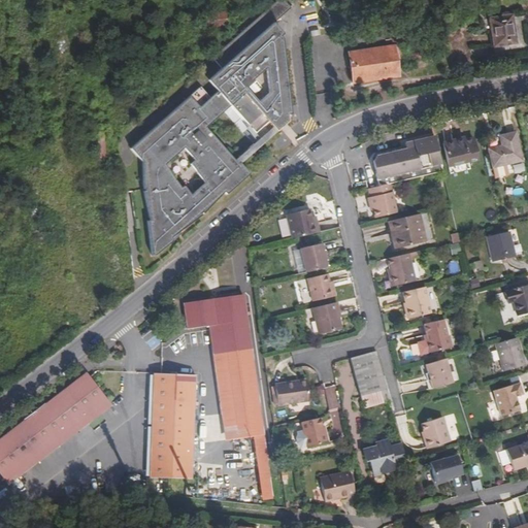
[(290,8),(282,0),(276,0),(211,58),(221,69),(209,78),(219,90),(208,98),(199,88),(129,150),(141,163),(142,190),(144,190),(144,192),(143,192),(149,221),(146,222),(151,257),(154,256),(165,246),(165,243),(170,238),(201,216),(200,215),(201,213),(202,215),(223,193),(226,195),(250,174),(238,163),(237,164),(234,161),(205,128),(229,106),(259,139),(287,116),(279,51),(271,51),(270,52),(267,47),(275,41),(272,37),(278,33),(270,27),(290,8)]
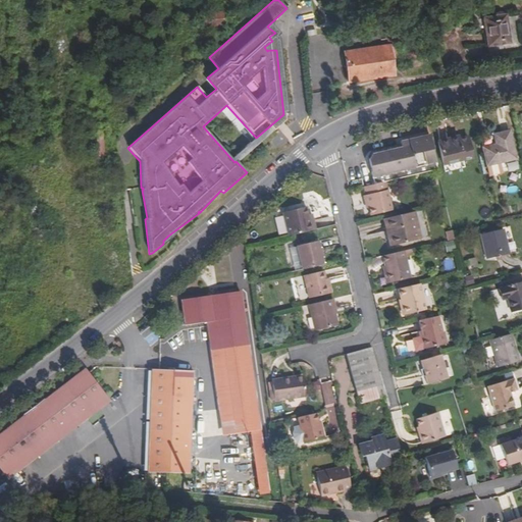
[(223,11),(199,14),(201,27),(224,23),(223,11)]
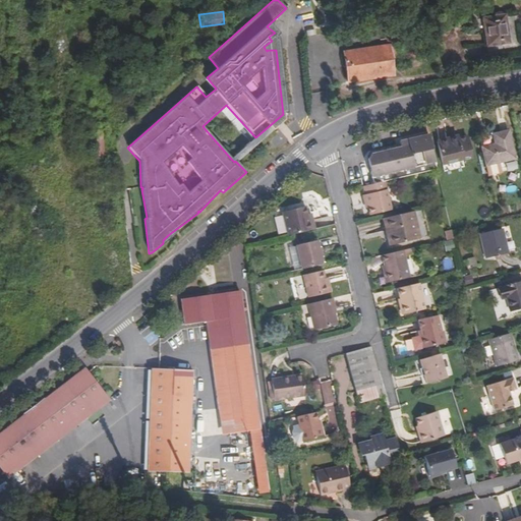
[(520,52),(514,16),(502,18),(501,15),(500,14),(497,14),(495,16),(495,19),(482,21),(488,58),(520,52)]
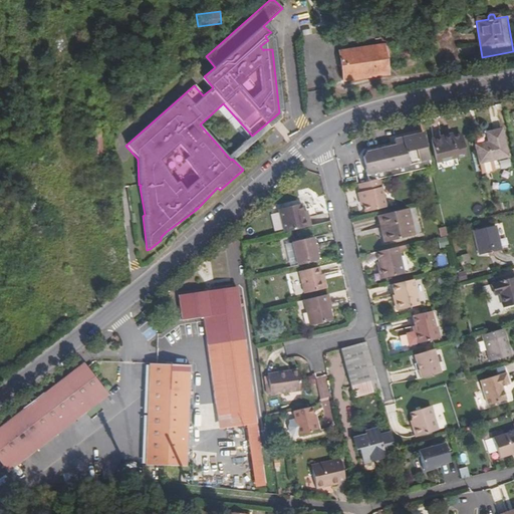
[(276,34),(266,24),(263,26),(271,32),(265,36),(268,40),(274,38),(276,34)]
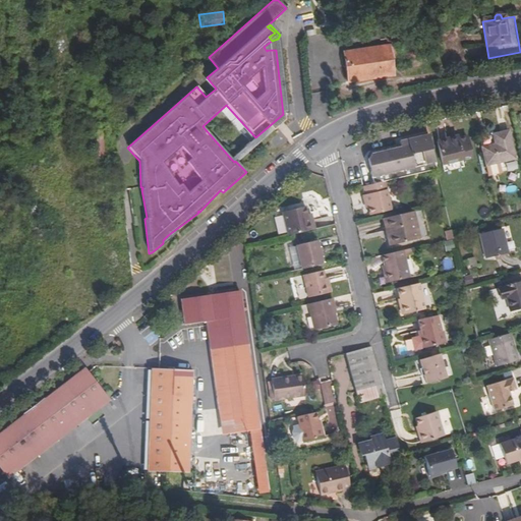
[(276,50),(283,114),(286,114),(278,39),(272,41),(264,47),(267,51),(268,50),(276,50)]
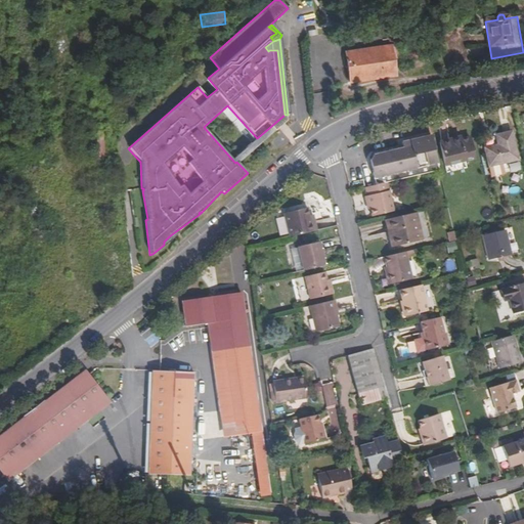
[(396,78),(394,60),(397,59),(396,48),(392,49),(392,46),(346,52),(350,84),(396,78)]
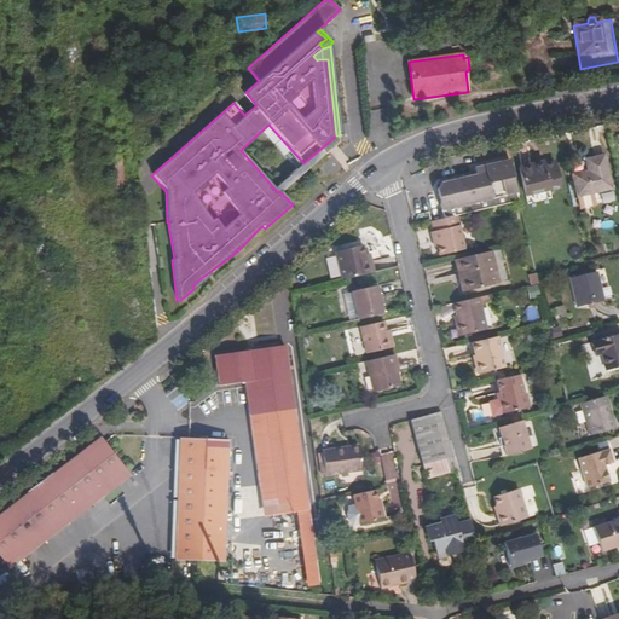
[(246,92),(242,94),(253,108),(256,105),(246,92)]
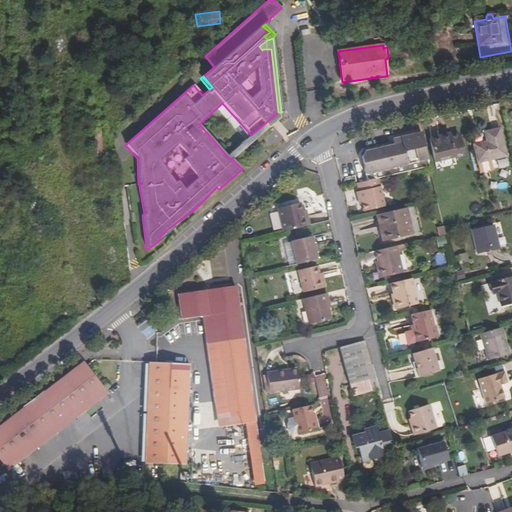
[(231,158),(232,159),(279,118),(278,112),(251,135),(227,156),(230,159),(231,158)]
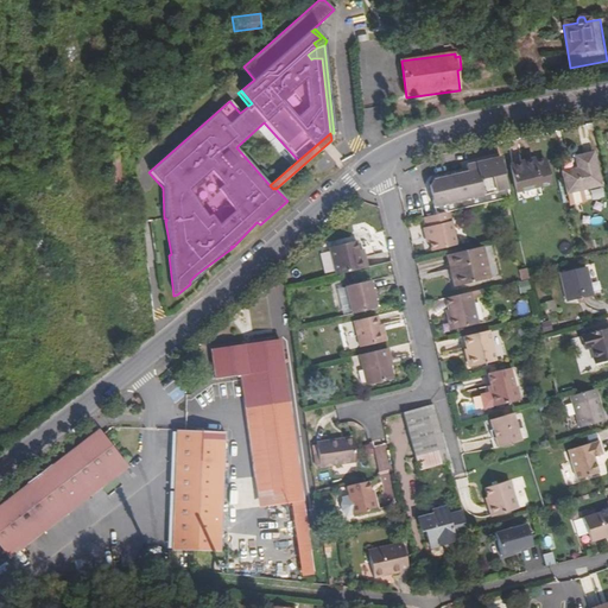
[(121,182),(118,147),(103,150),(107,183),(121,182)]
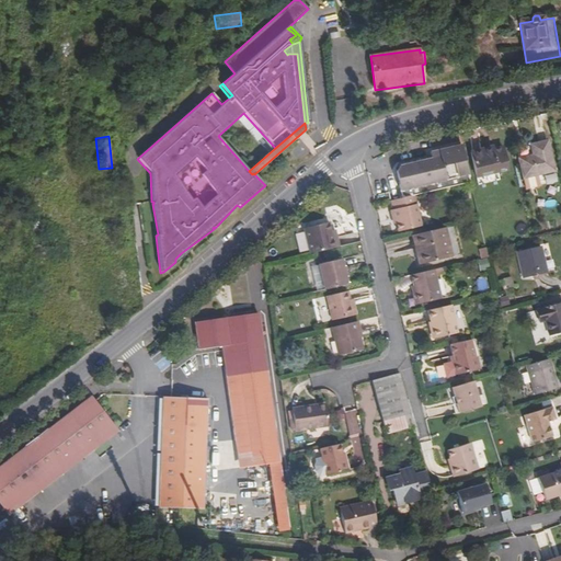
[(518,158),(525,187),(539,184),(537,173),(553,170),(547,139),(531,144),(534,155),(518,158)]
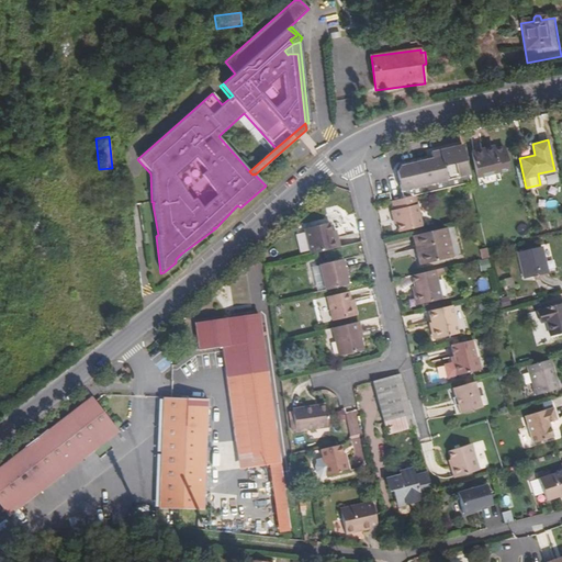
[(402,199),(414,197),(471,182),(462,146),(431,154),(431,156),(433,160),(395,170),(402,199)]
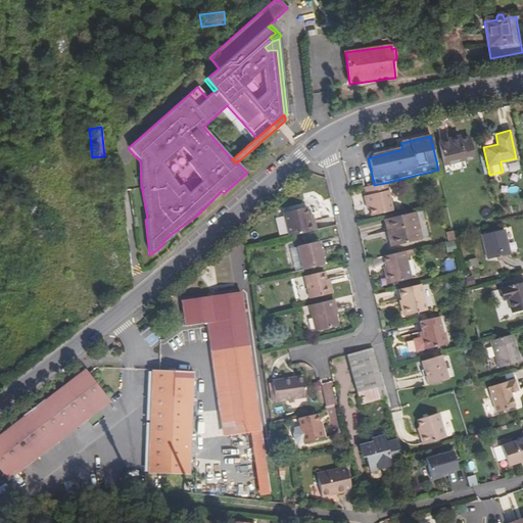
[(461,143),(460,140),(459,137),(439,142),(444,165),(474,158),(470,141),(461,143)]
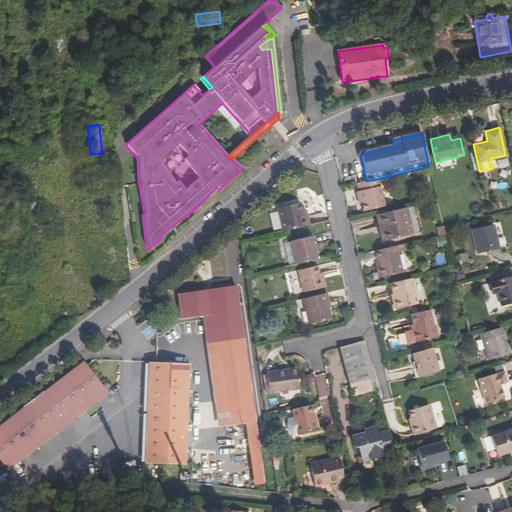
[(364,149),(360,155),(394,146),(393,142),(364,149)]
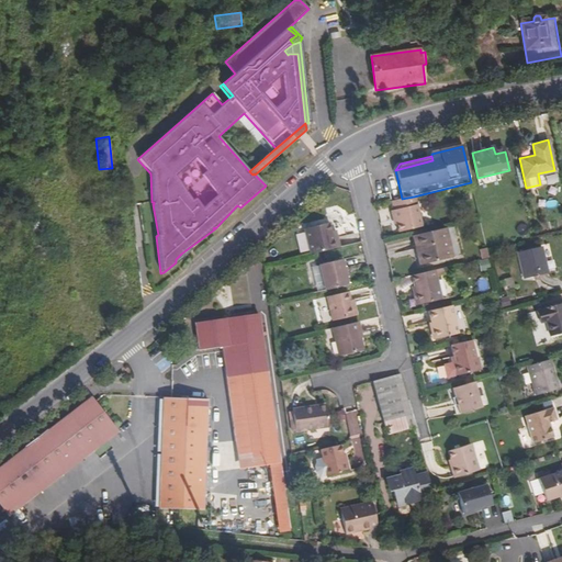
[(422,227),(414,197),(402,199),(391,202),(393,210),(390,211),(392,221),(395,220),(396,224),(398,233),(422,227)]
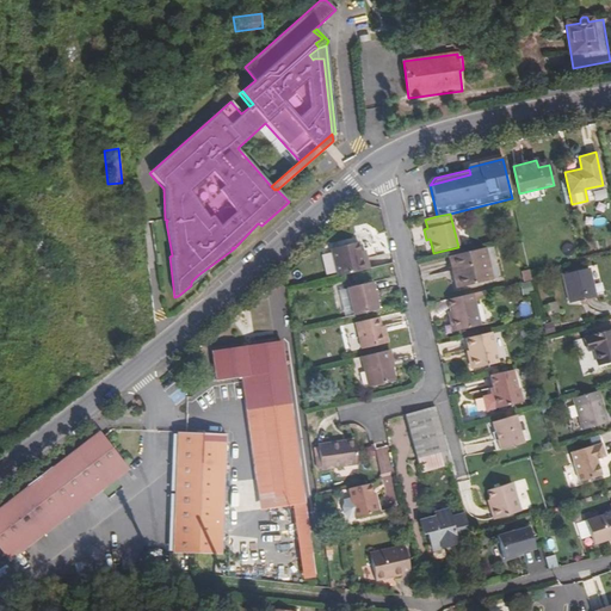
[(360,258),(359,253),(358,245),(331,251),(337,278),(368,271),(365,257),(360,258)]
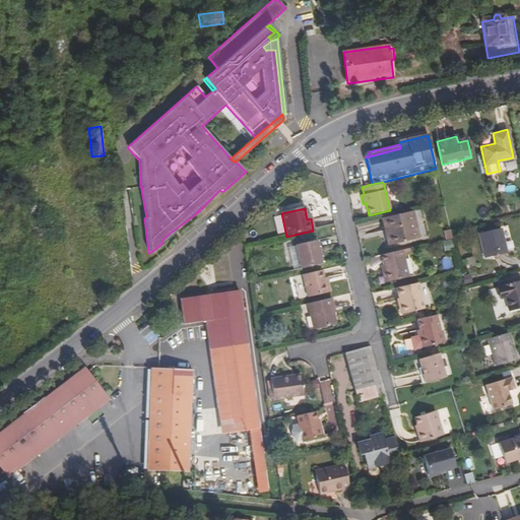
[(414,229),(410,212),(385,218),(389,235),(386,236),(388,246),(419,239),(417,228),(414,229)]
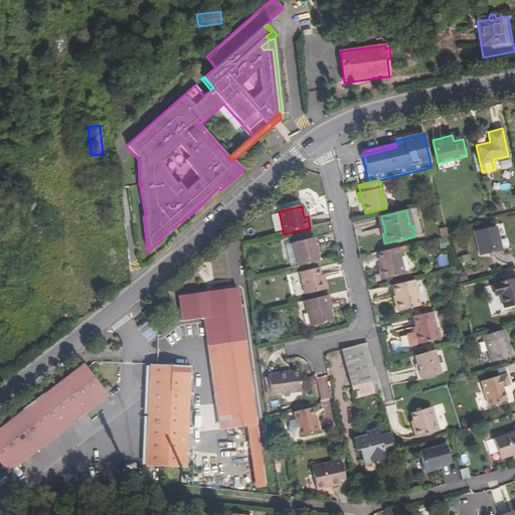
[(502,249),(497,226),(477,230),(483,254),(502,249)]
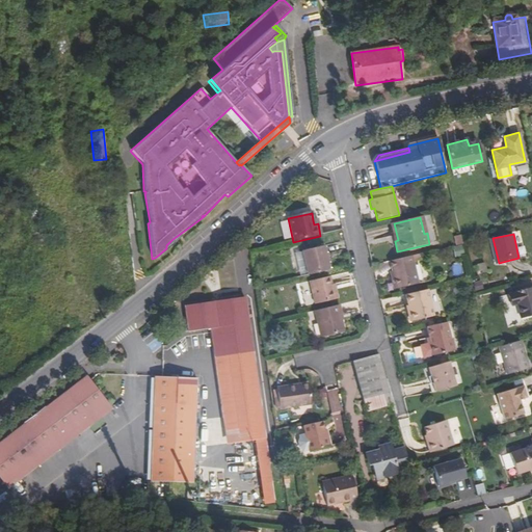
[(462,244),(452,246),(455,257),(464,254),(462,244)]
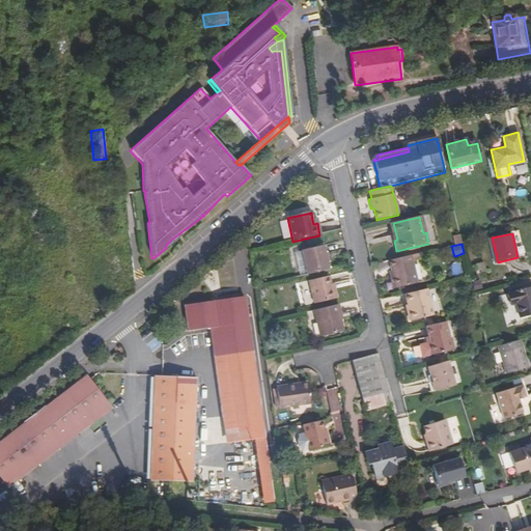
[(328,271),(323,247),(302,252),(307,276),(328,271)]
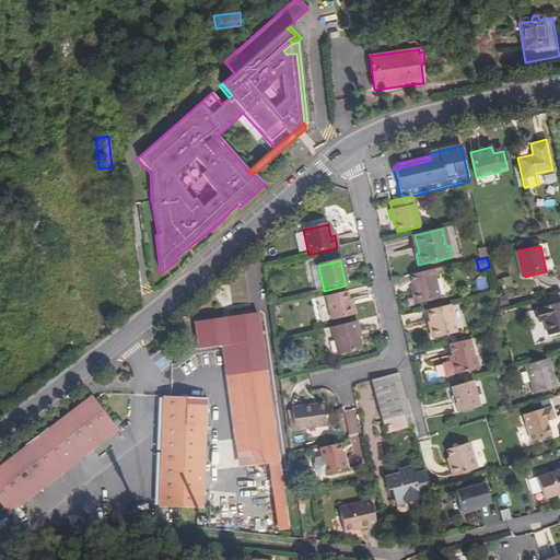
[(441,298),(434,269),(410,276),(417,304),(441,298)]
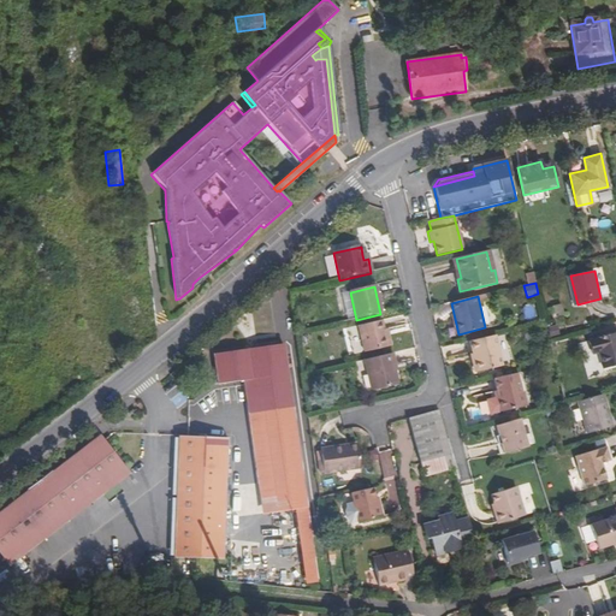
[(532,303),(522,307),(526,319),(537,317),(532,303)]
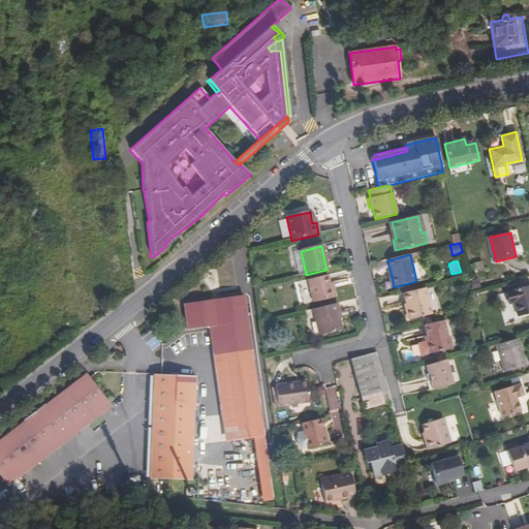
[(328,276),(308,281),(313,303),(333,299),(328,276)]
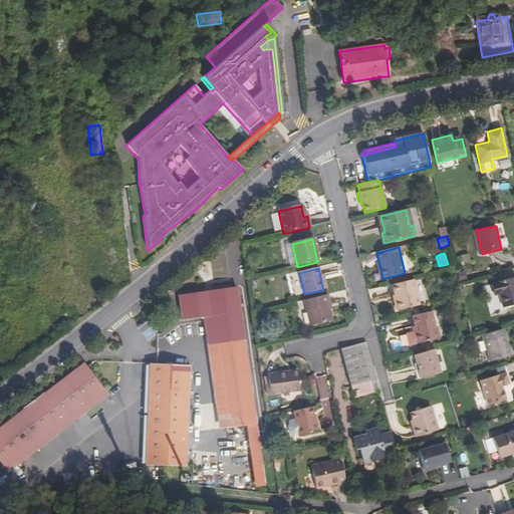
[(513,278),(496,283),(498,295),(503,293),(507,307),(513,304),(513,278)]
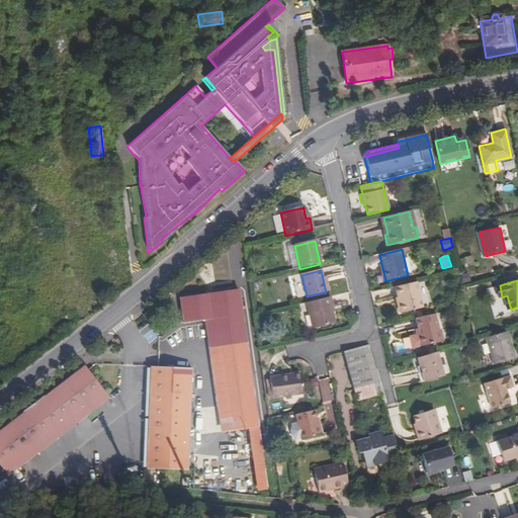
[(402,314),(423,309),(416,282),(396,287),(402,314)]
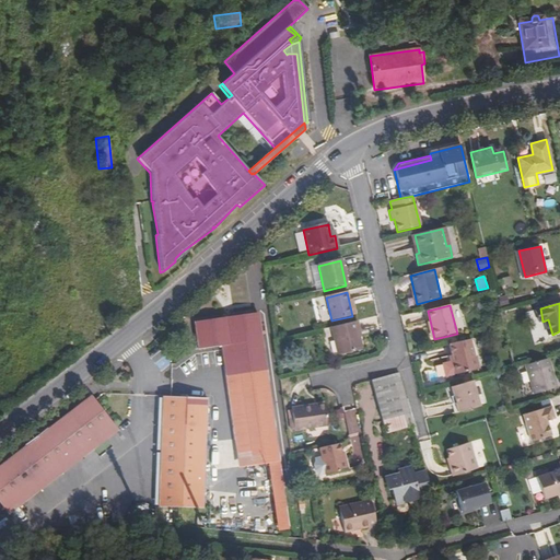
[(228,347),(260,342),(256,315),(193,324),(197,351),(228,347)]
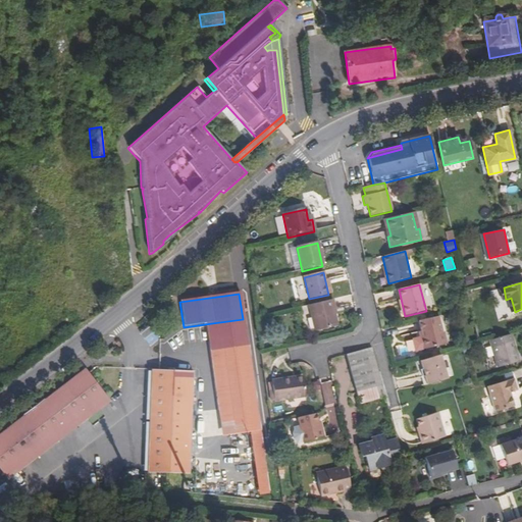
[(309,306),(315,332),(337,327),(333,310),(334,309),(332,301),(309,306)]
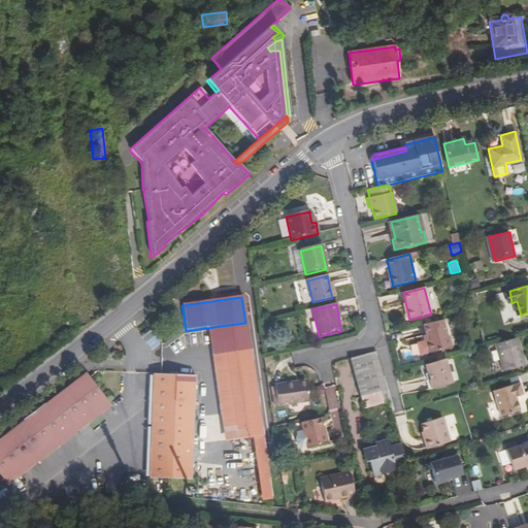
[(428,341),(424,342),(426,355),(464,345),(461,333),(459,333),(456,318),(424,325),(426,336),(428,341)]
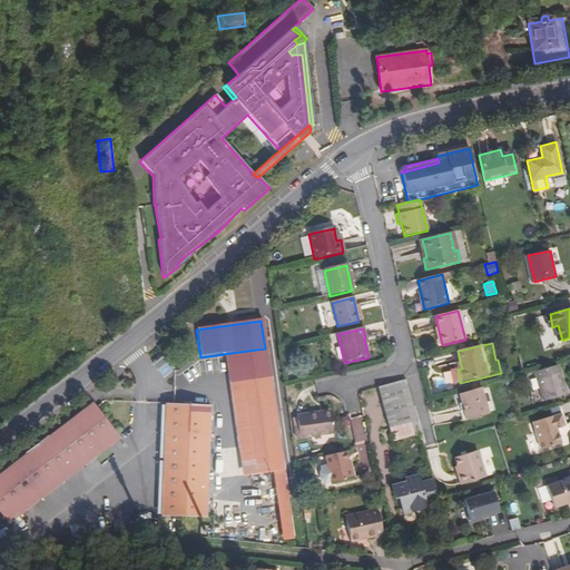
[(265,349),(232,353),(249,477),(271,473),(281,542),(292,541),(265,349)]
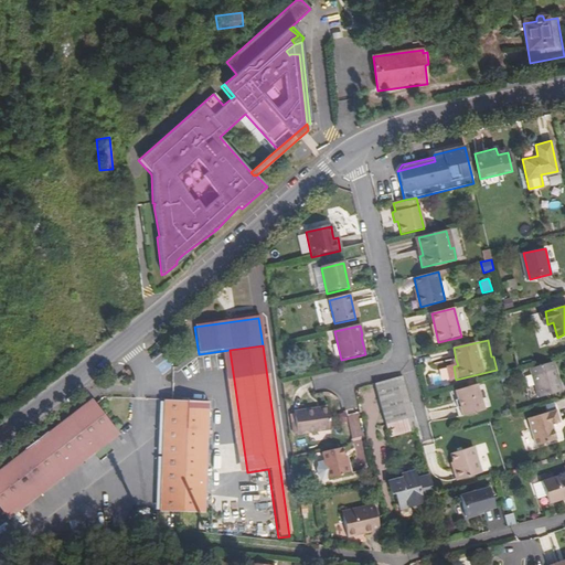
[(167,360),(157,365),(161,373),(171,368),(167,360)]
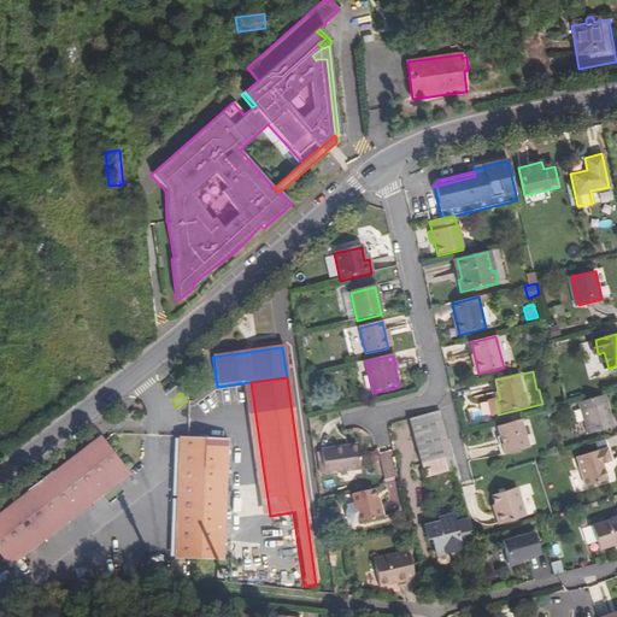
[(611,417),(607,404),(585,410),(591,434),(616,427),(613,417),(611,417)]
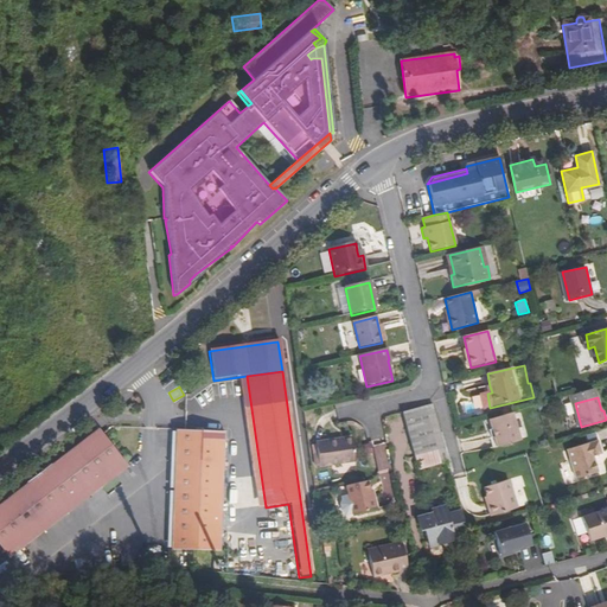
[(436,408),(406,416),(420,471),(451,462),(436,408)]
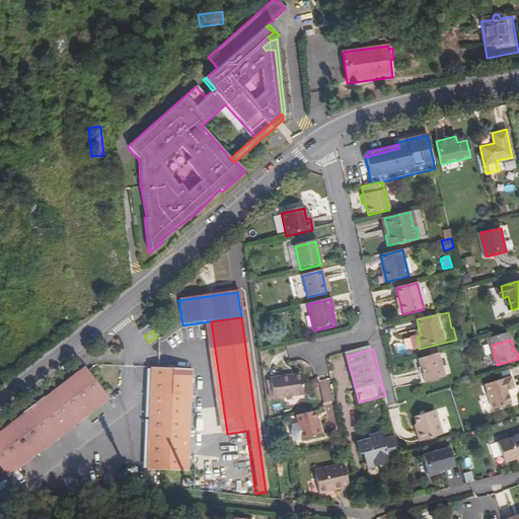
[(446,376),(440,353),(420,359),(426,382),(446,376)]
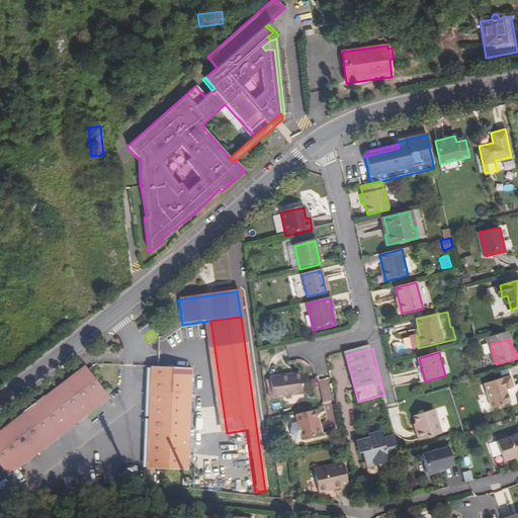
[(83,365),(0,428),(0,465),(10,480),(111,402),(83,365)]
